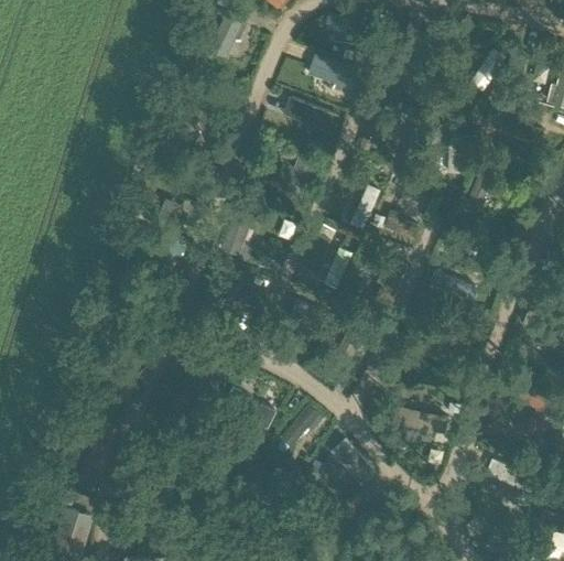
[(563,0),(551,0),(550,4),(563,10),(563,0)]
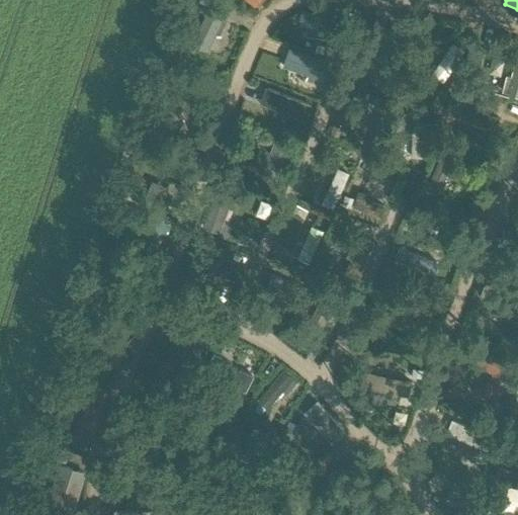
[(208,7),(191,45),(205,52),(224,14),(208,7)]
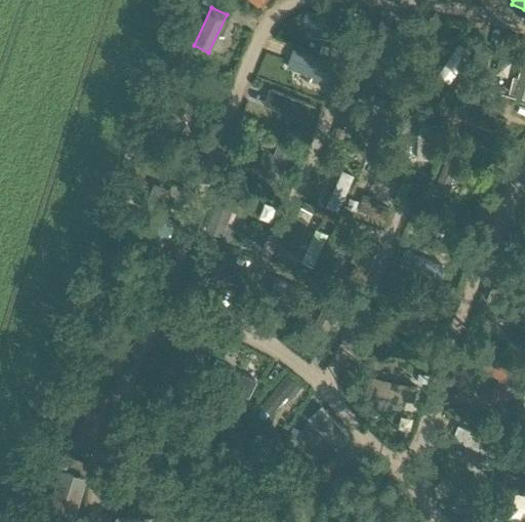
[(306,14),(304,29),(311,29),(310,38),(335,42),(336,33),(341,33),(344,19),(306,14)]
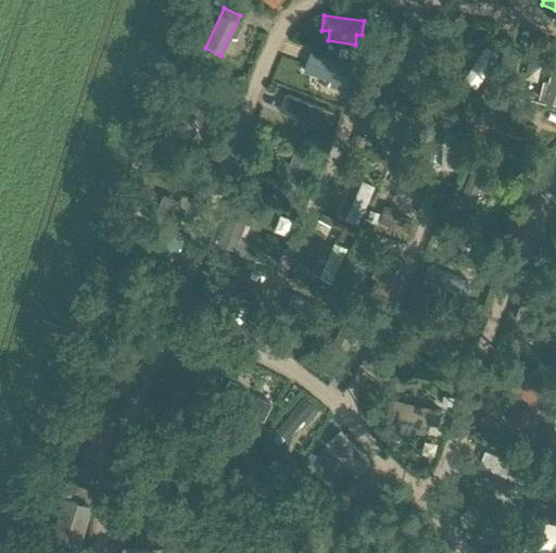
[(307,48),(304,60),(342,67),(344,55),(307,48)]
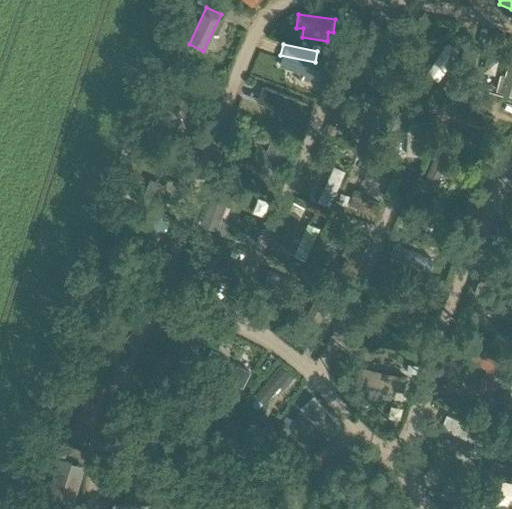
[(447,46),(426,76),(438,84),(459,54),(447,46)]
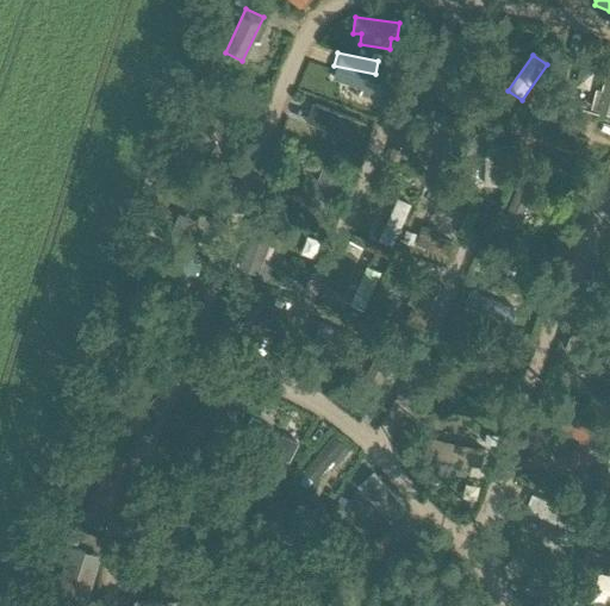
[(580,76),(584,58),(567,55),(564,73),(580,76)]
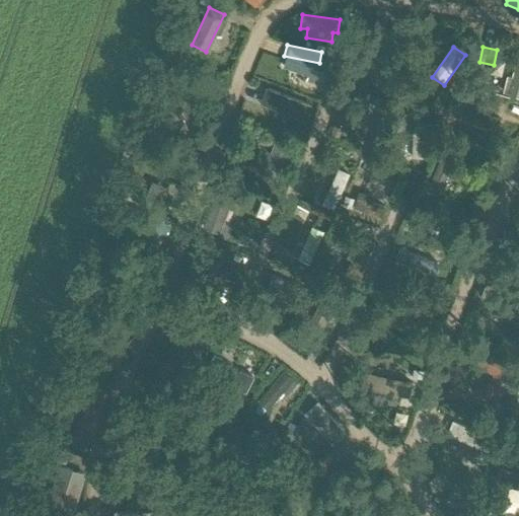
[(507,76),(503,92),(518,96),(518,57),(516,57),(512,77),(507,76)]
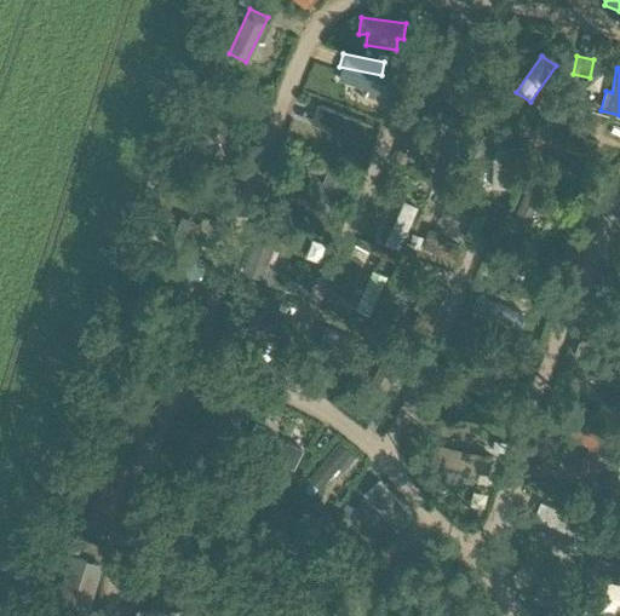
[(392,93),(386,113),(397,117),(405,98),(392,93)]
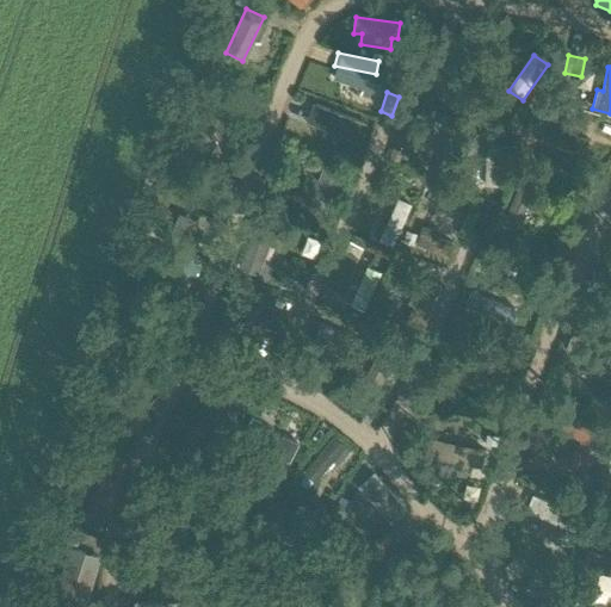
[(541,92),(535,100),(543,106),(549,98),(541,92)]
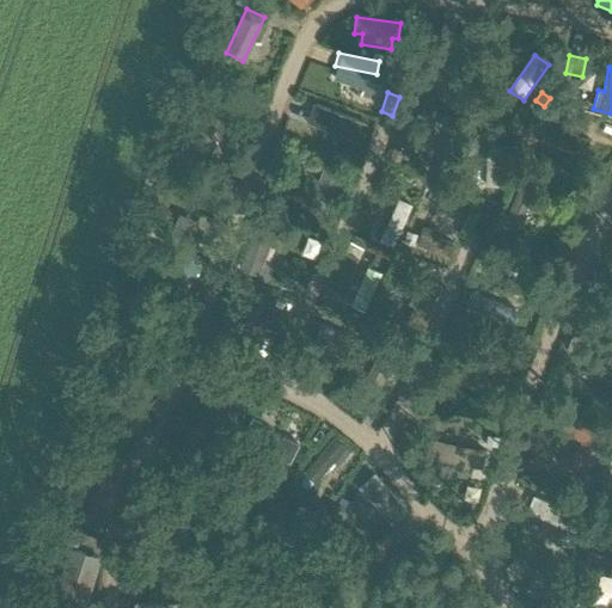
[(313,104),(306,122),(360,142),(367,124),(313,104)]
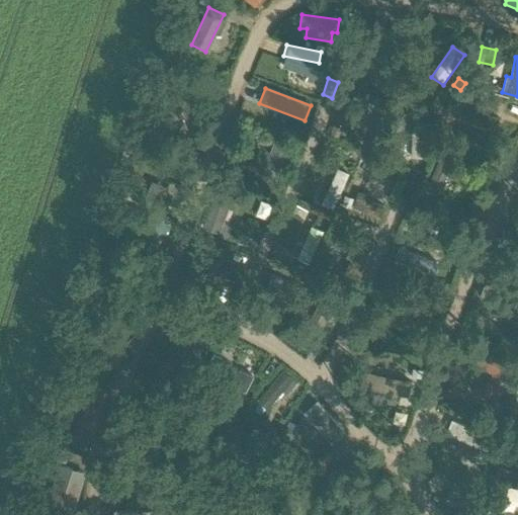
[(167,95),(154,102),(175,138),(187,130),(167,95)]
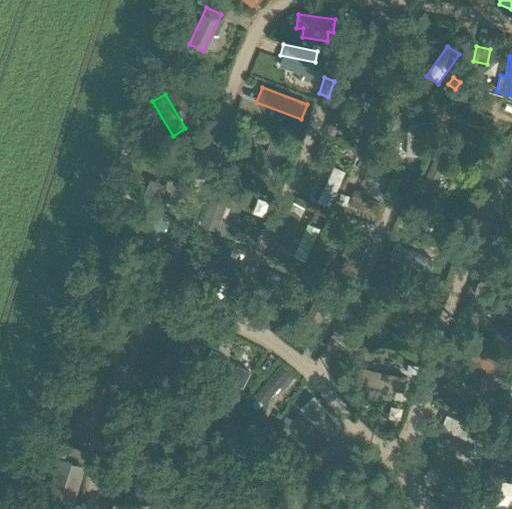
[(446,99),(440,112),(483,131),(489,118),(446,99)]
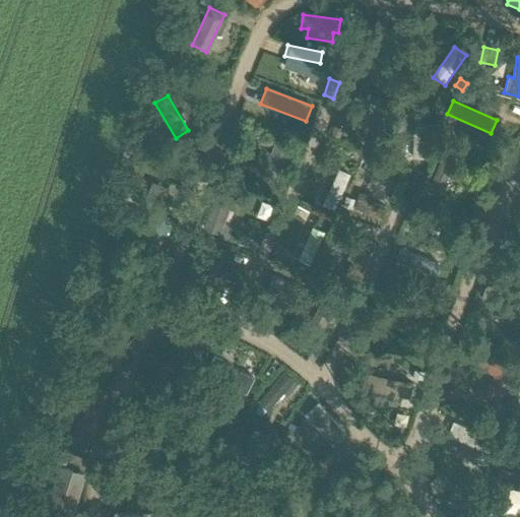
[(274,143),(259,183),(273,188),(288,149),(274,143)]
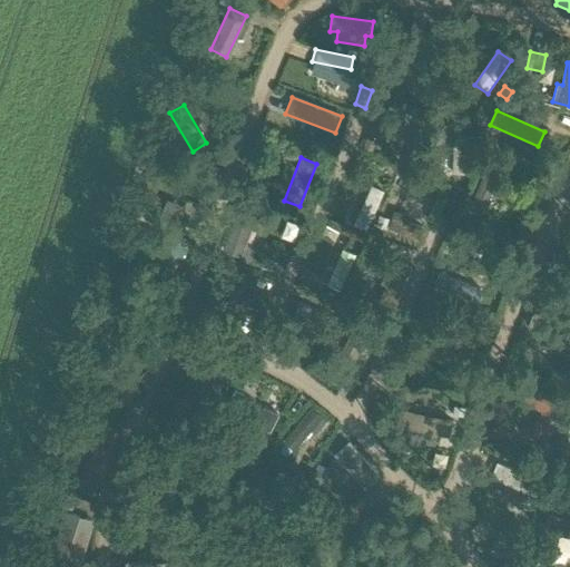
[(488,166),(470,206),(485,213),(502,172),(488,166)]
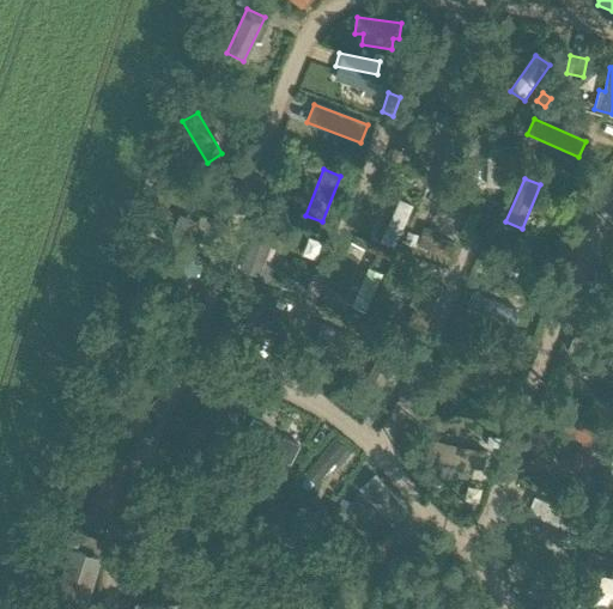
[(399,202),(382,241),(395,247),(412,208),(399,202)]
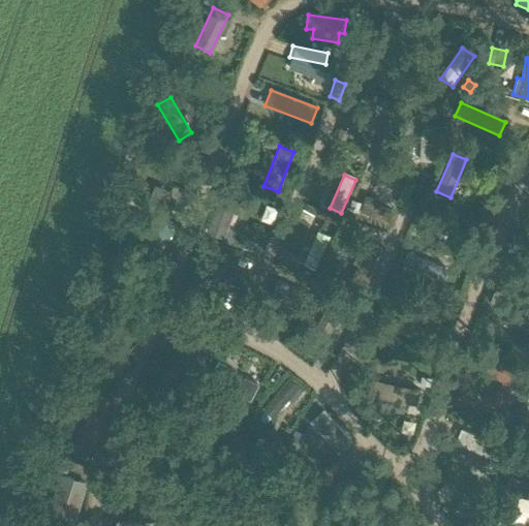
[(219,196),(204,240),(219,245),(235,202),(219,196)]
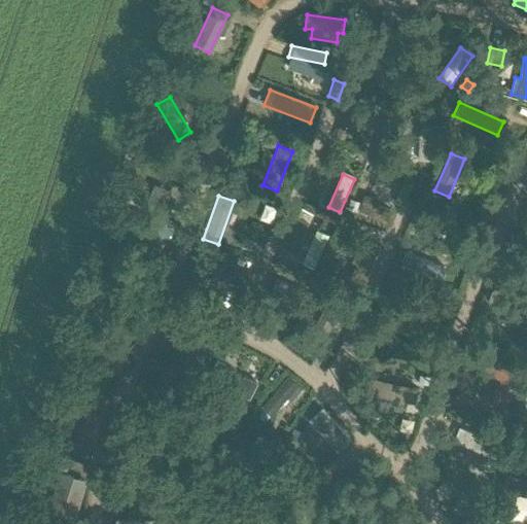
[(136,212),(131,225),(170,240),(175,226),(136,212)]
